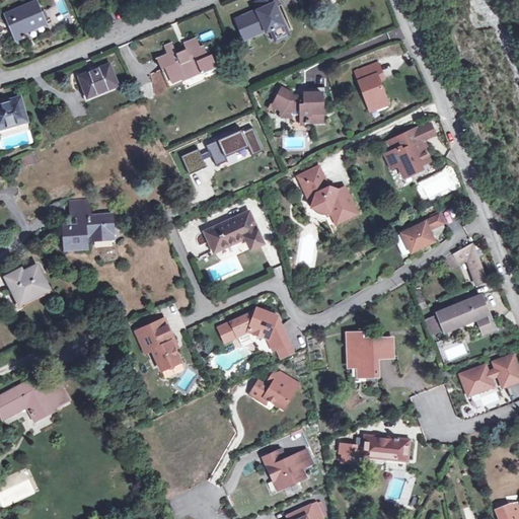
[(264,8),(260,10),(236,20),(244,41),(274,27),(280,41),(285,36),(287,34),(287,30),(285,27),(282,25),(283,22),(275,4),(279,2),(277,0),(262,0),(260,1),(264,8)]
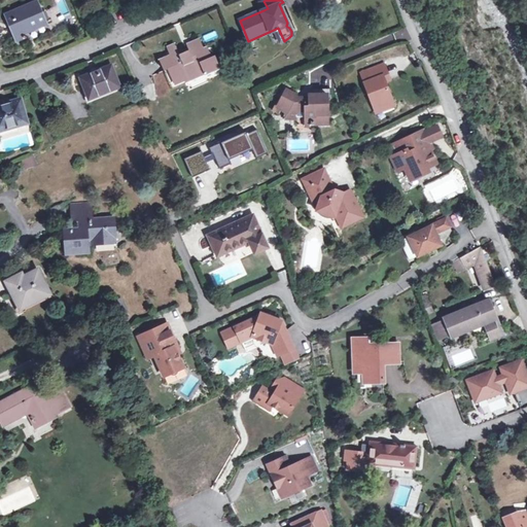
[(4,15),(15,42),(26,38),(24,34),(46,24),(37,1),(4,15)]
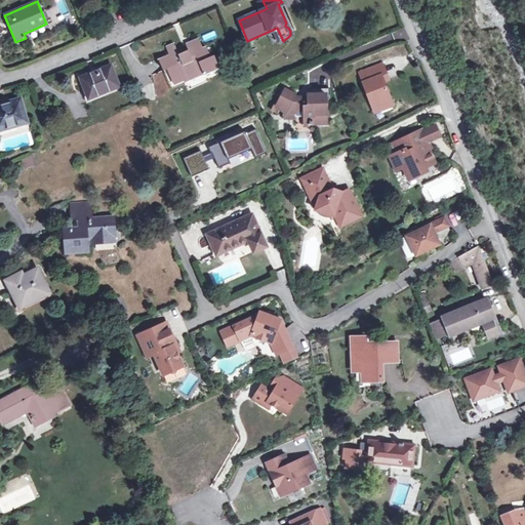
[(209,68),(216,65),(210,56),(206,46),(203,47),(199,41),(192,45),(194,48),(178,54),(174,44),(166,47),(170,57),(160,62),(163,71),(167,70),(173,83),(183,78),(184,79),(195,74),(195,76),(202,72),(204,76),(212,73),(209,68)]
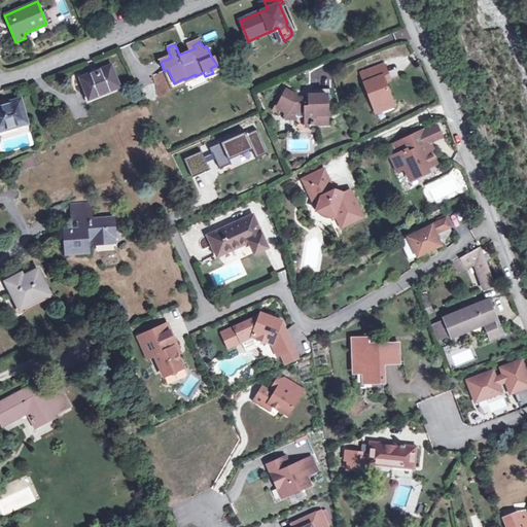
[(375,108),(393,101),(384,76),(388,74),(383,64),(360,72),(375,108)]
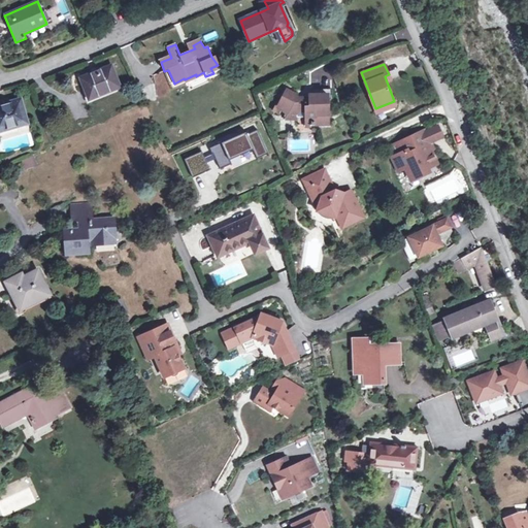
[(120,87),(111,67),(81,78),(90,99),(120,87)]
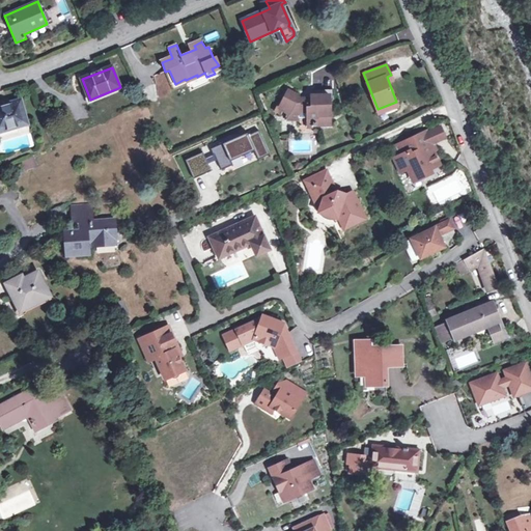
[(310,118),(311,126),(330,127),(329,96),(312,96),(312,101),(298,101),(299,95),(288,90),(279,109),(289,114),(299,114),(299,113),(307,113),(307,118),(310,118)]
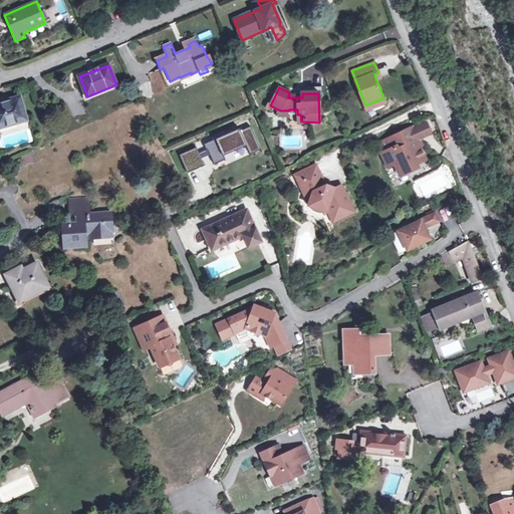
[(0,126),(26,119),(19,97),(0,102),(0,126)]
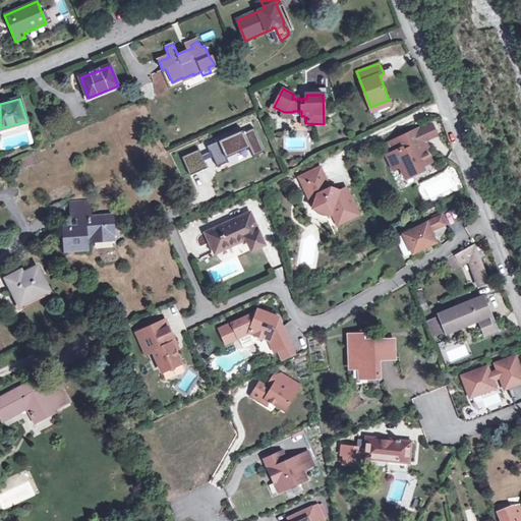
[(389,100),(370,107),(372,112),(391,104),(389,100)]
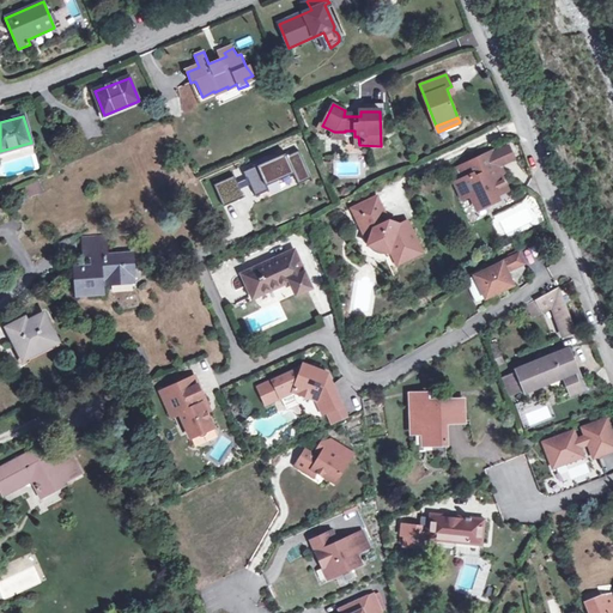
[(508,144),(493,150),(499,163),(514,157),(508,144)]
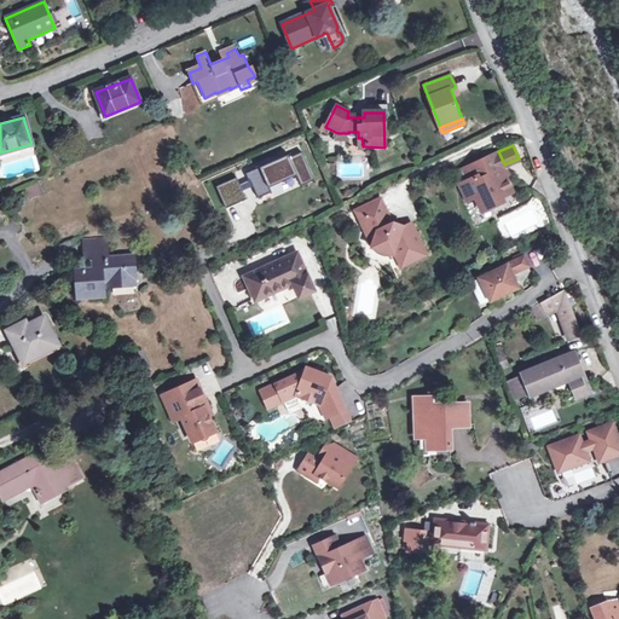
[(490,202),(492,207),(502,202),(501,198),(513,192),(505,178),(502,179),(497,171),(505,167),(504,165),(498,151),(463,168),(469,179),(460,184),(467,201),(475,197),(480,207),(490,202)]
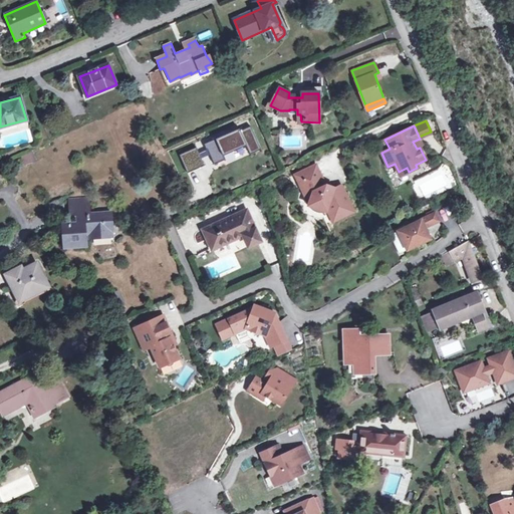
[(223,156),(246,146),(250,155),(261,150),(251,126),(241,132),(239,129),(204,145),(207,151),(211,149),(213,154),(210,155),(215,165),(225,160),(223,156)]
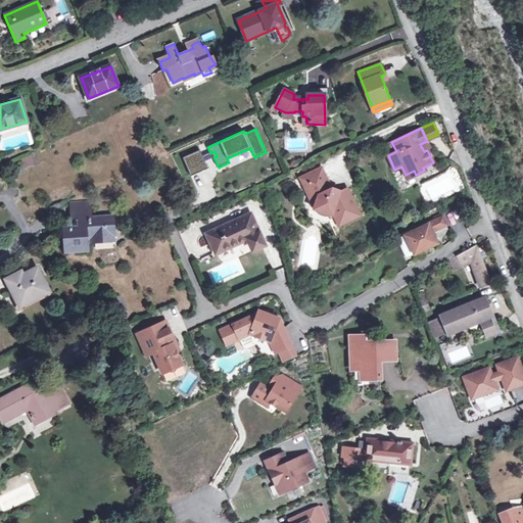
[(200,150),(183,157),(191,176),(208,169),(205,161),(203,156),(200,150)]
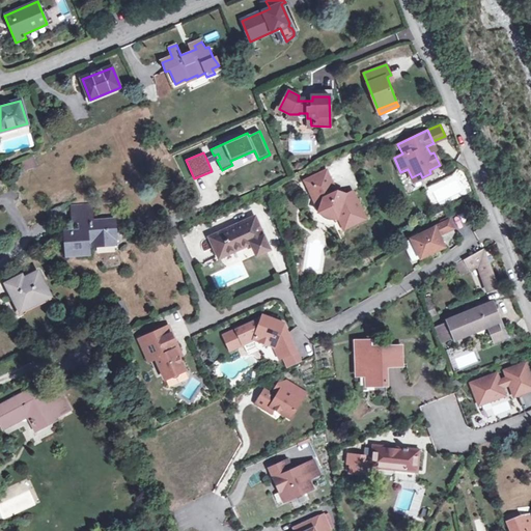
[(214,156),(206,159),(208,164),(217,160),(220,159),(218,154),(214,156)]
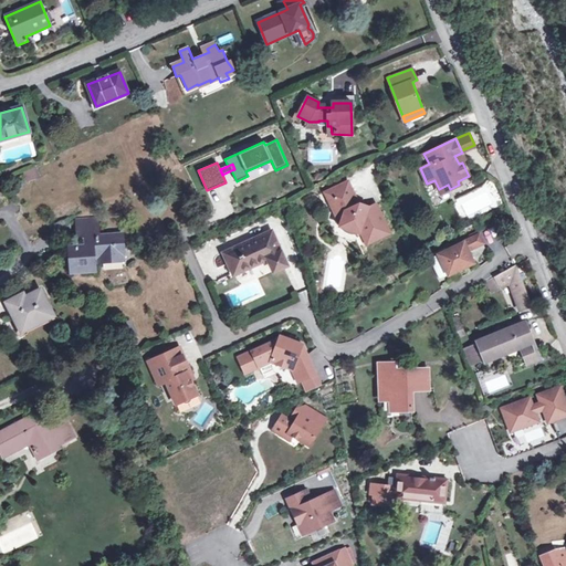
[(28,179),(39,176),(37,168),(25,171),(28,179)]
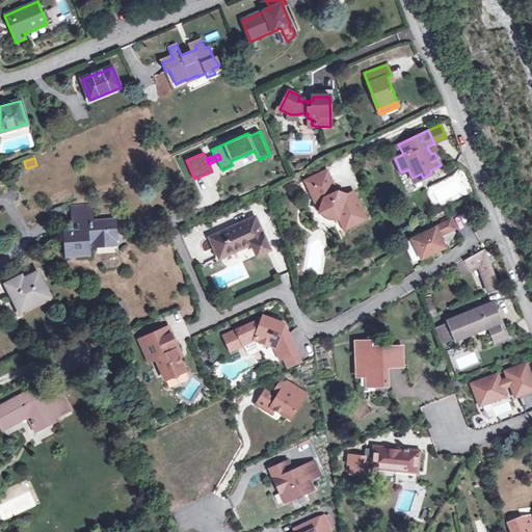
[(40,168),(31,173),(34,180),(43,176),(40,168)]
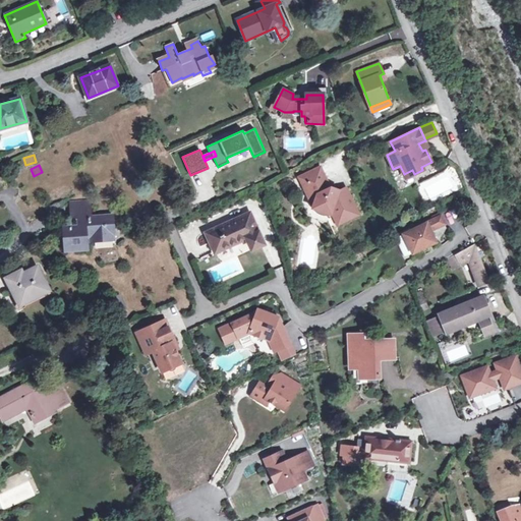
[(314,211),(332,217),(334,217),(339,228),(360,216),(347,188),(340,192),(331,190),(320,169),(305,177),(311,188),(304,191),(309,201),(303,204),(308,217),(310,218),(311,219),(314,211)]
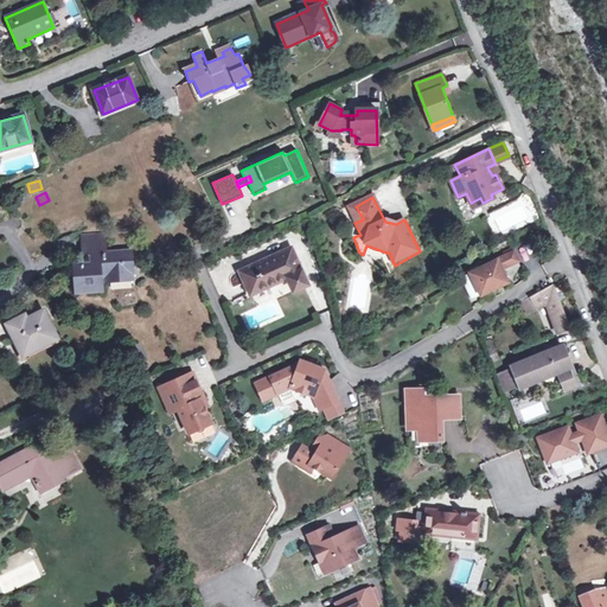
[(349,210),(355,223),(363,219),(356,206),(349,210)]
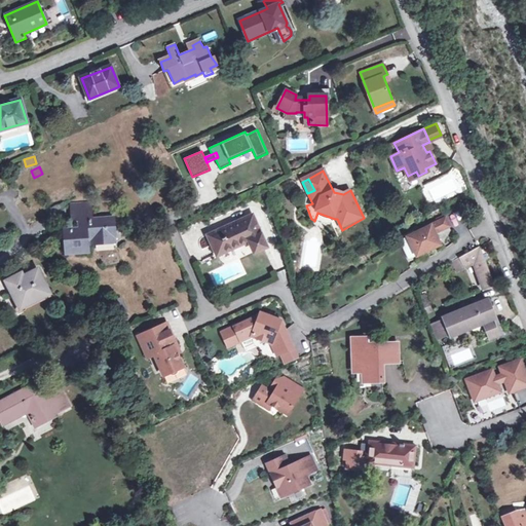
[(67,250),(76,249),(77,253),(88,252),(87,238),(91,238),(92,243),(115,241),(114,218),(92,219),(91,204),(71,205),(73,217),(76,220),(80,220),(80,228),(66,229),(67,250)]
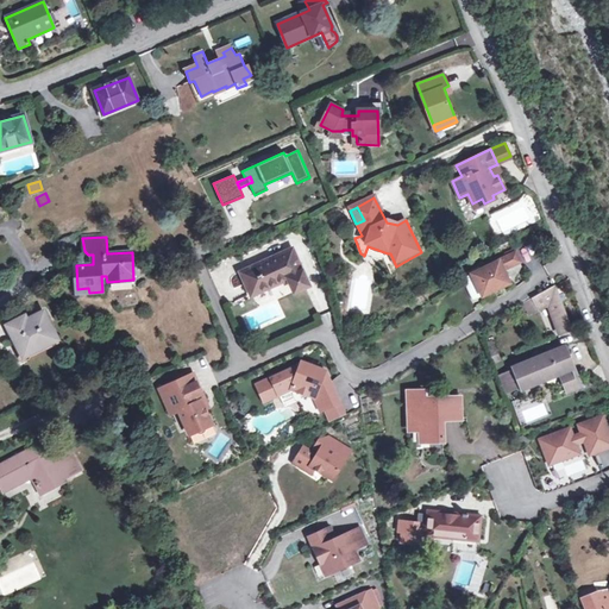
[(368,246),(364,256),(365,257),(368,258),(371,259),(374,261),(377,261),(380,262),(383,262),(385,262),(388,253),(368,246)]
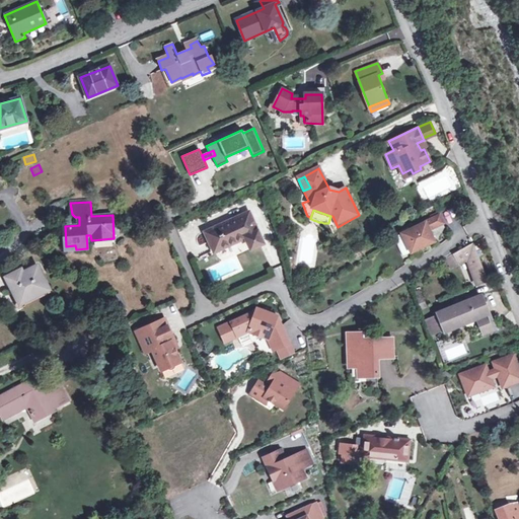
[(249,212),(237,217),(241,225),(251,220),(257,231),(258,231),(249,212)]
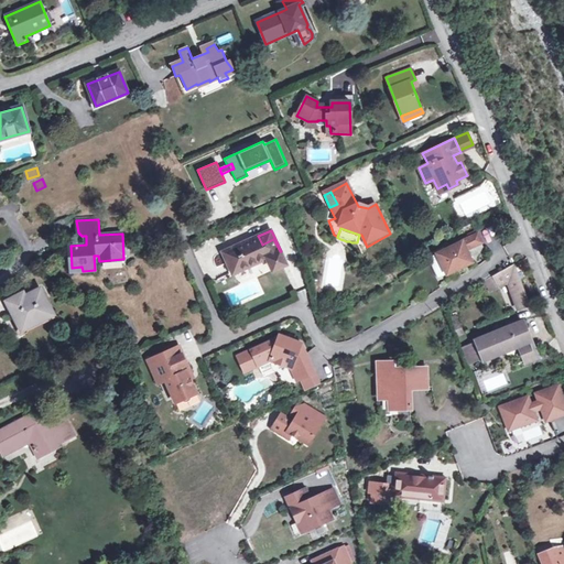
[(436,253),(446,273),(473,261),(466,249),(481,241),(478,234),(436,253)]
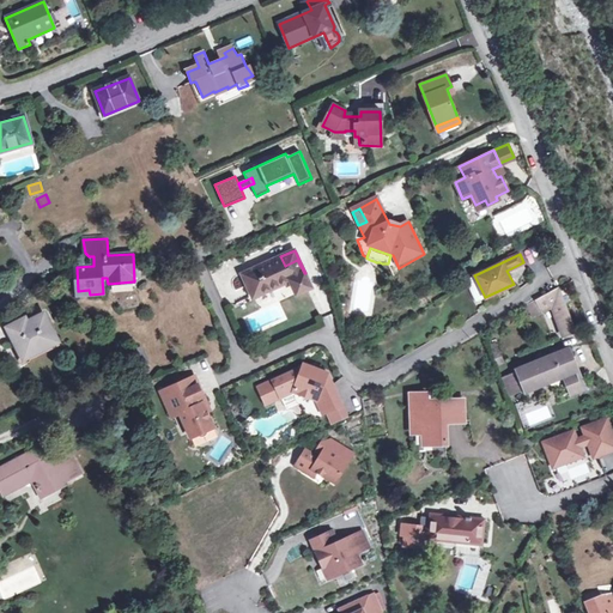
[(285,266),(280,256),(242,274),(253,297),(290,280),(296,293),(311,286),(305,273),(304,273),(297,260),(285,266)]
